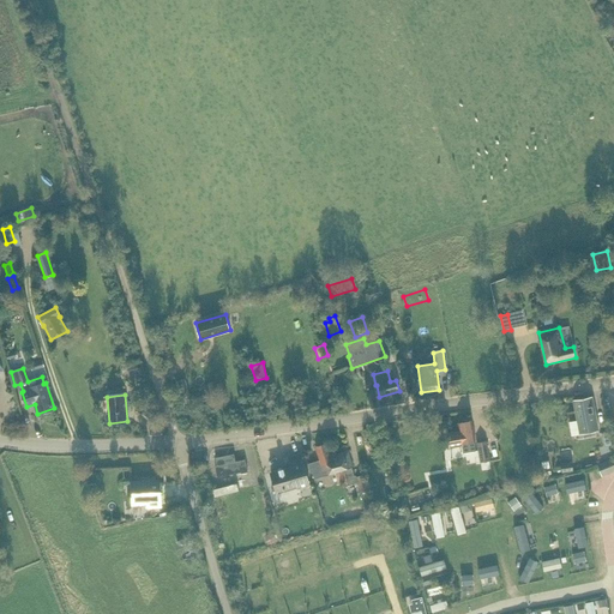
[(578,414),(596,411),(594,397),(575,401),(578,414)]
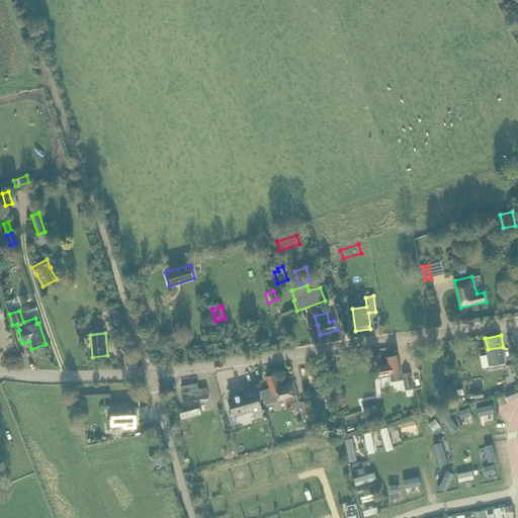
[(503,347),(488,349),(490,365),(506,363),(504,354),(503,347)]
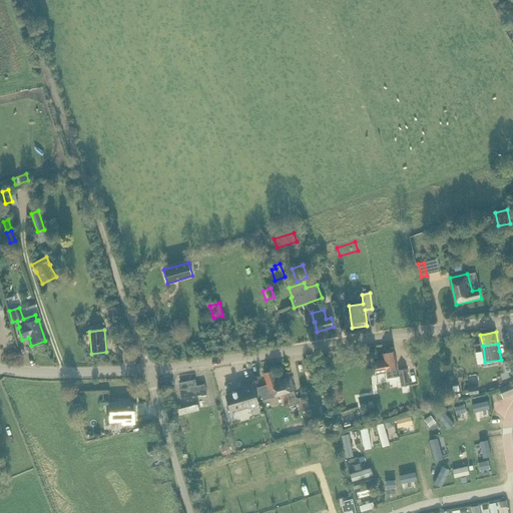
[(397,377),(396,369),(397,369),(394,352),(383,354),(384,361),(374,363),(376,374),(385,373),(386,379),(397,377)]
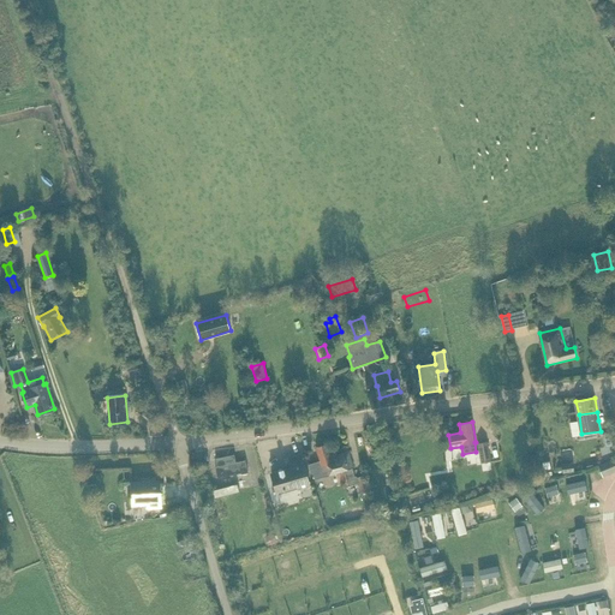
[(477,445),(481,464),(490,461),(487,443),(477,445)]
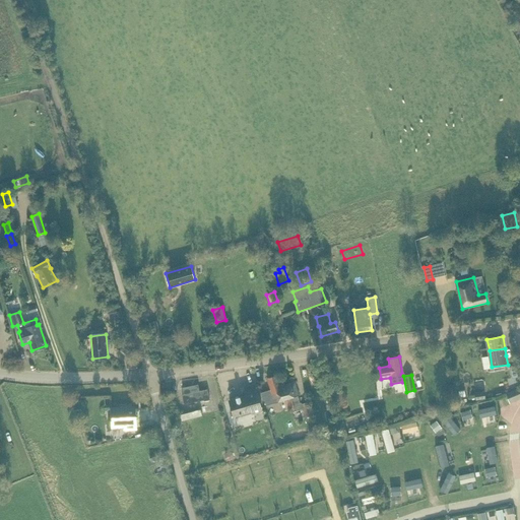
[(295,382),(280,386),(277,376),(267,379),(271,390),(262,393),(263,400),(265,399),(266,405),(286,399),(287,402),(289,402),(293,412),(303,409),(306,417),(311,415),(307,403),(300,405),(298,396),(299,395),(295,382)]
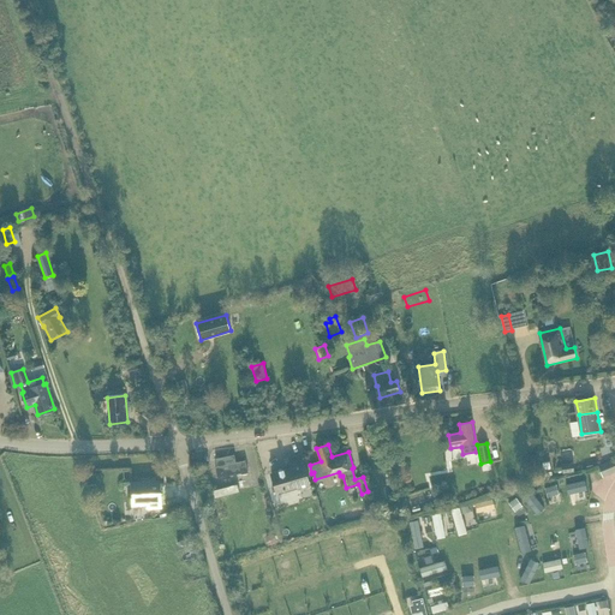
[(234,455),(215,459),(218,466),(215,467),(218,477),(231,475),(231,477),(233,476),(233,475),(240,473),(242,475),(248,473),(245,461),(236,463),(234,455)]
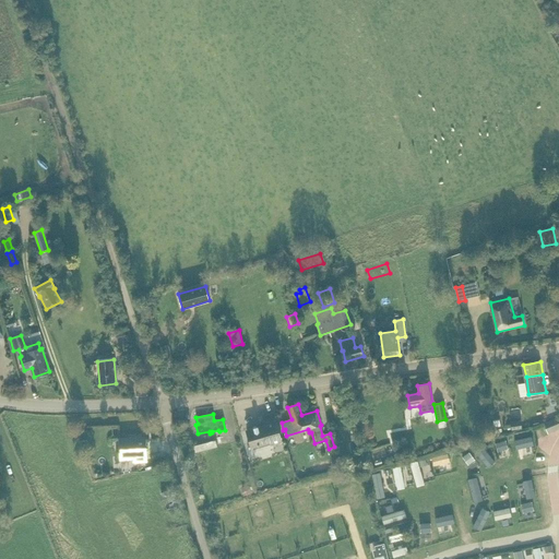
[(252,450),(282,441),(273,414),(263,417),(265,425),(247,430),(252,450)]
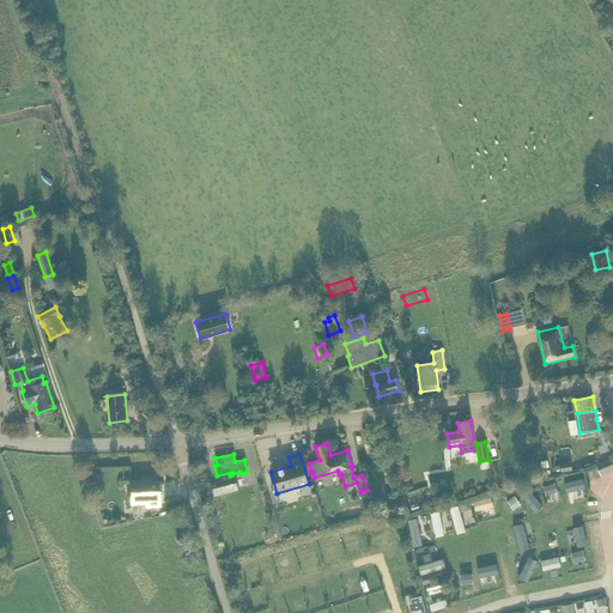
[(612,461),(612,459),(596,465),(601,475),(612,469),(612,461)]
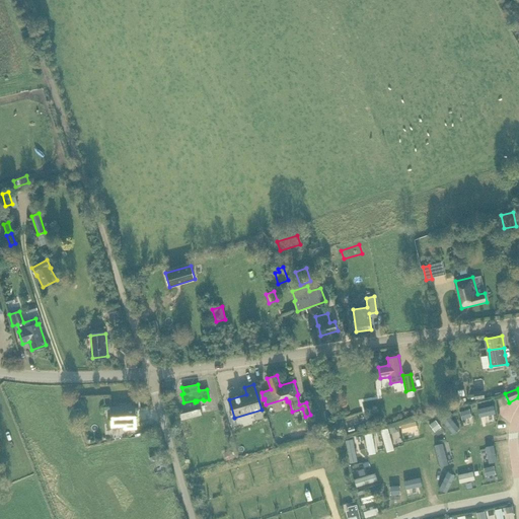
[(487,404),(487,415),(499,415),(499,403),(487,404)]
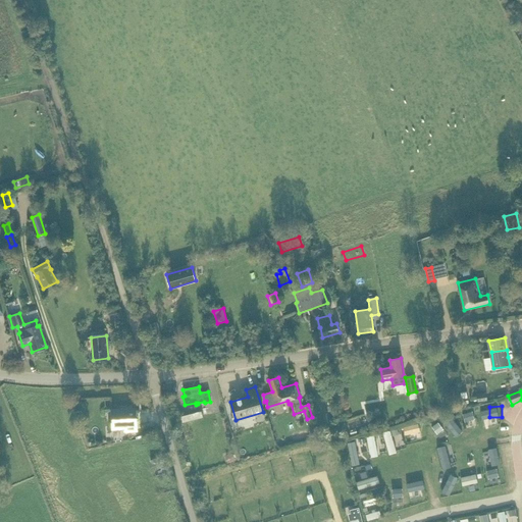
[(124,431),(137,430),(136,408),(111,409),(112,425),(124,424),(124,431)]
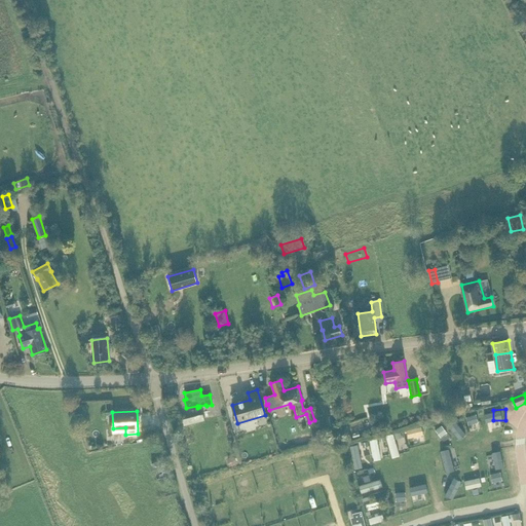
[(76,416),(78,423),(84,422),(82,414),(76,416)]
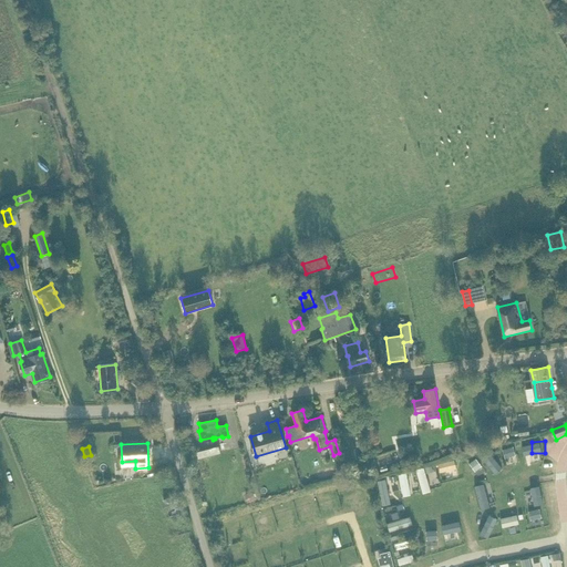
[(470,450),(471,459),(476,459),(478,472),(486,471),(484,456),(480,457),(477,449),(470,450)]
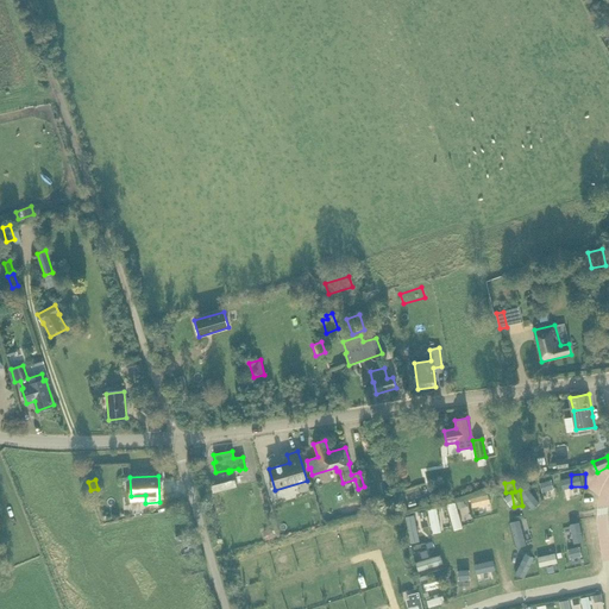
[(464,504),(483,502),(482,494),(463,495),(464,504)]
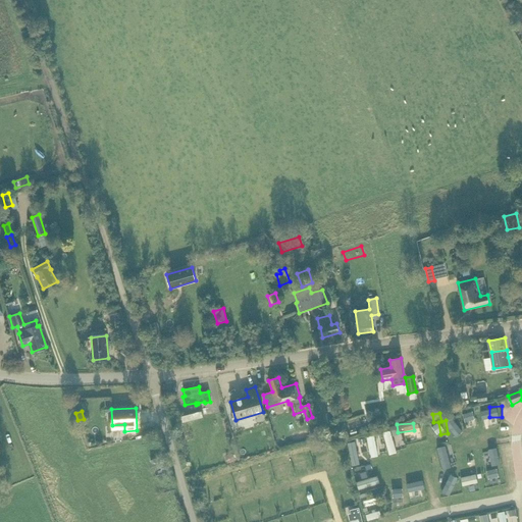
[(417,446),(417,454),(437,454),(437,446),(417,446)]
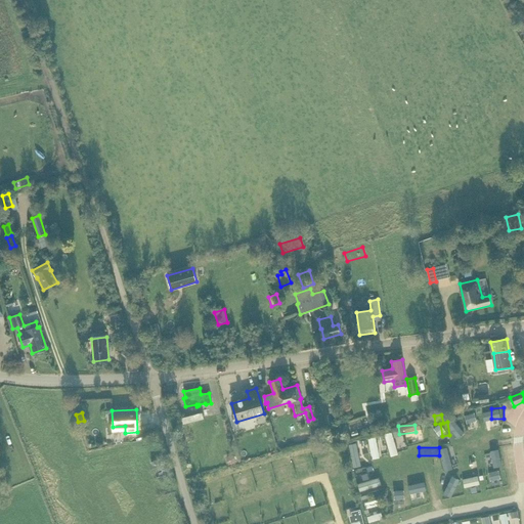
[(468,448),(443,455),(448,472),(460,468),(459,462),(465,461),(467,465),(473,463),(468,448)]
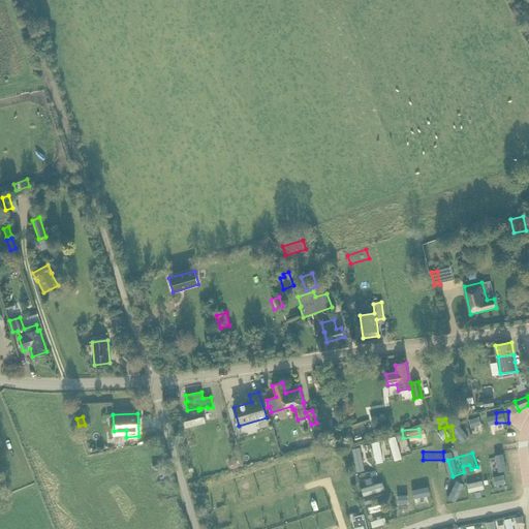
[(152,466),(157,483),(168,478),(163,463),(152,466)]
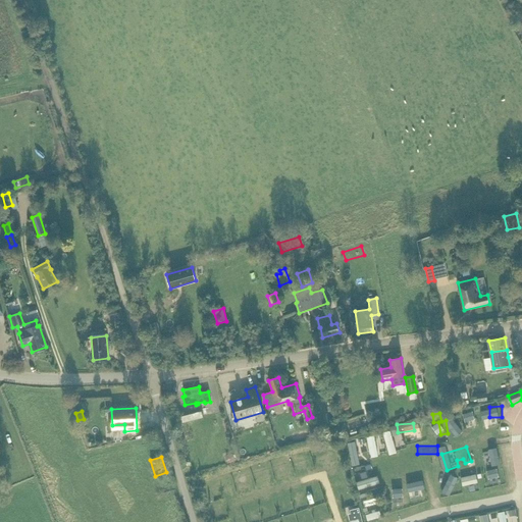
[(351,475),(363,471),(360,464),(348,468),(351,475)]
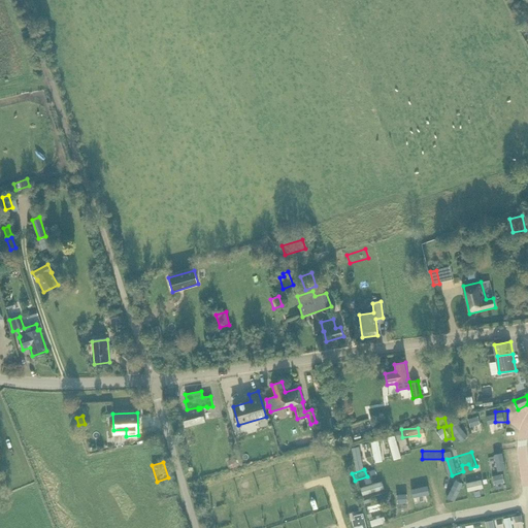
[(500,493),(497,475),(488,476),(491,495),(500,493)]
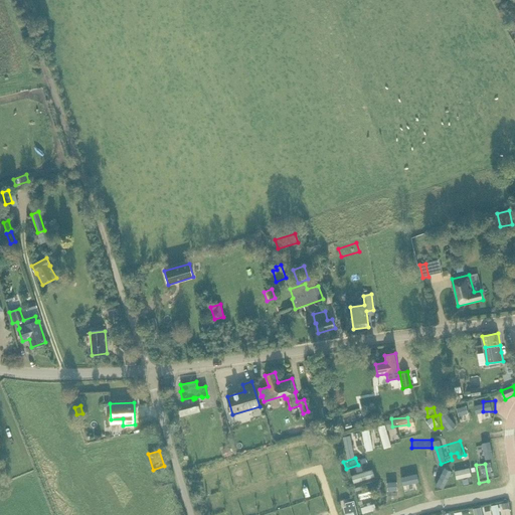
[(454,475),(455,479),(466,476),(464,466),(448,470),(449,476),(454,475)]
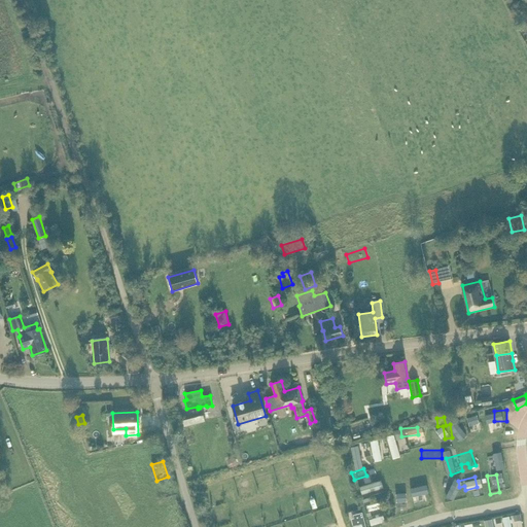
[(452,486),(433,487),(434,497),(453,496),(452,486)]
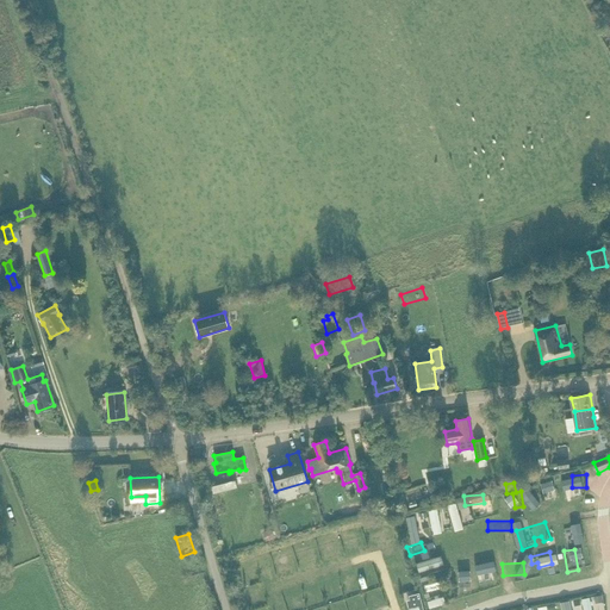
[(423,609),(418,593),(409,596),(411,609),(423,609)]
